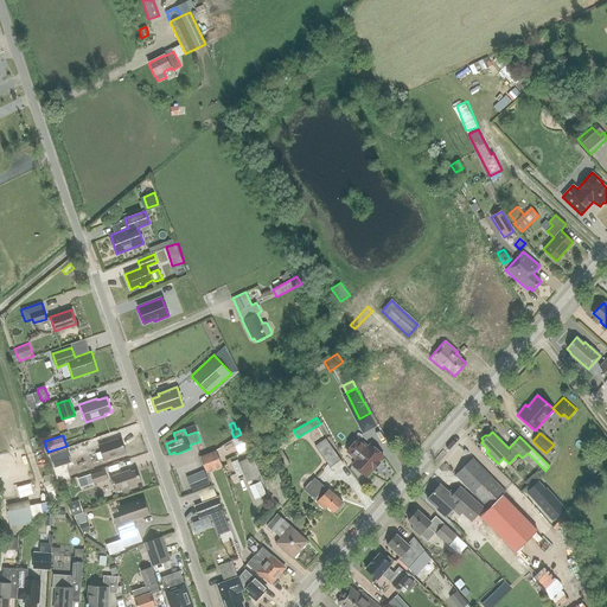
[(238,453),(249,448),(243,435),(231,440),(238,453)]
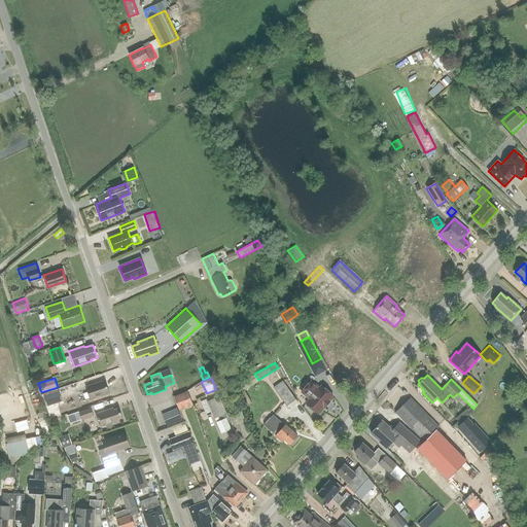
[(249,387),(246,383),(244,379),(234,385),(239,393),(249,387)]
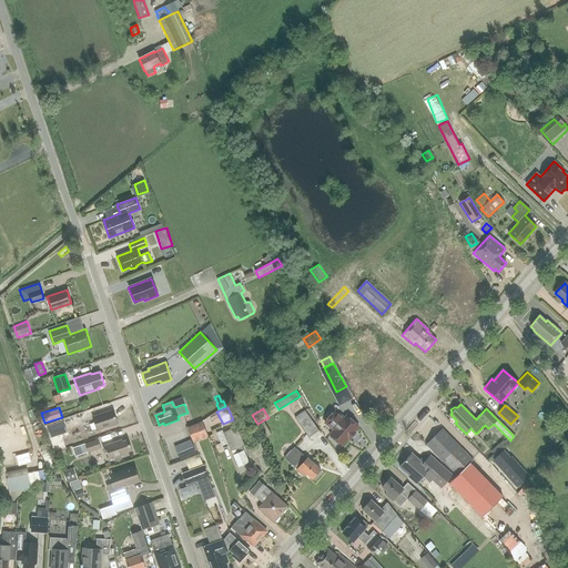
[(335,408),(324,423),(334,430),(330,435),(343,446),(350,438),(351,439),(357,432),(355,430),(359,424),(346,414),(344,416),(335,408)]
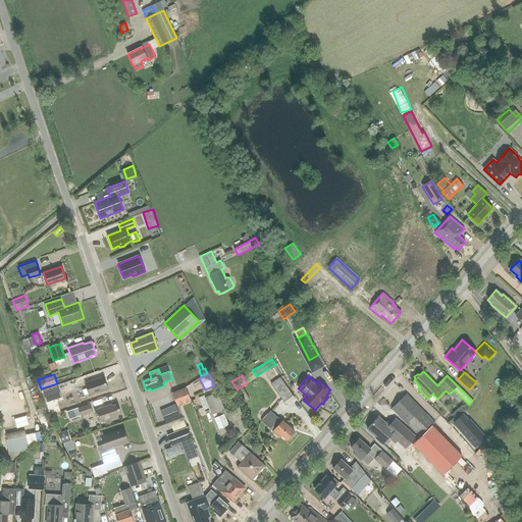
[(90,396),(108,389),(103,376),(85,383),(90,396)]
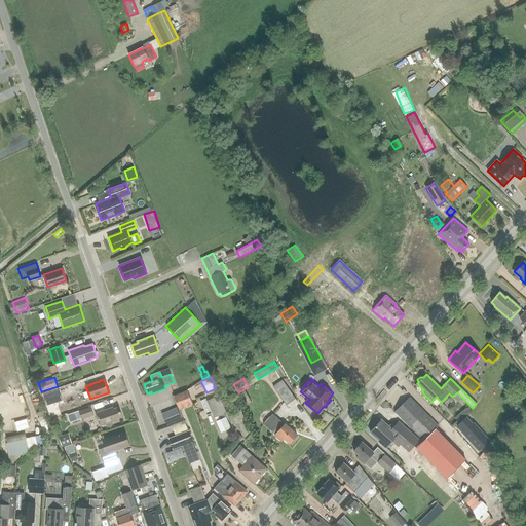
[(297,401),(283,380),(273,386),(288,407),(297,401)]
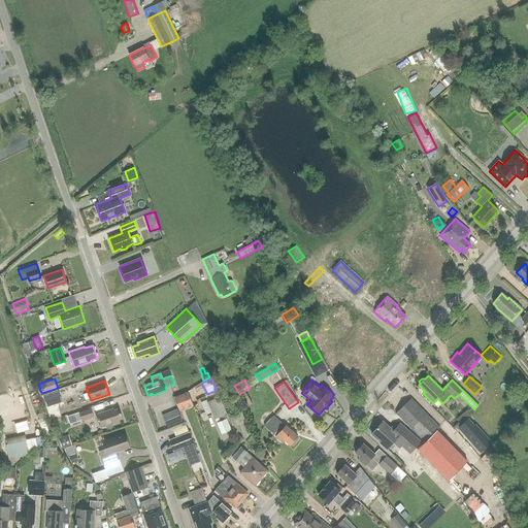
[(59,392),(43,397),(46,407),(63,401),(59,392)]
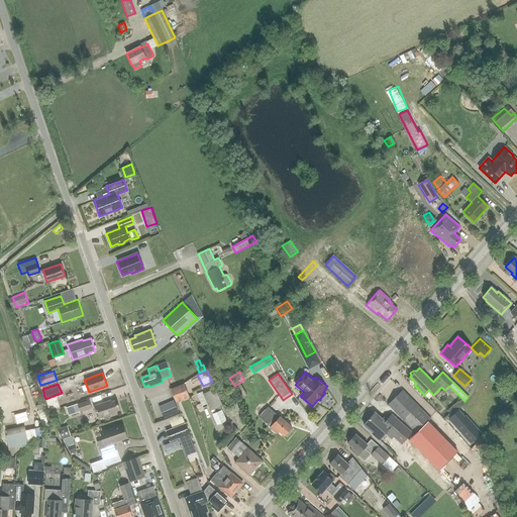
[(189,397),(184,384),(171,389),(176,402),(189,397)]
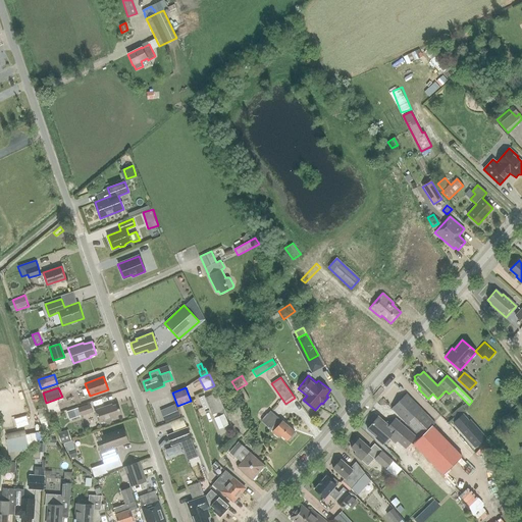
[(215,418),(223,415),(223,414),(225,413),(216,393),(205,398),(214,419),(215,418)]
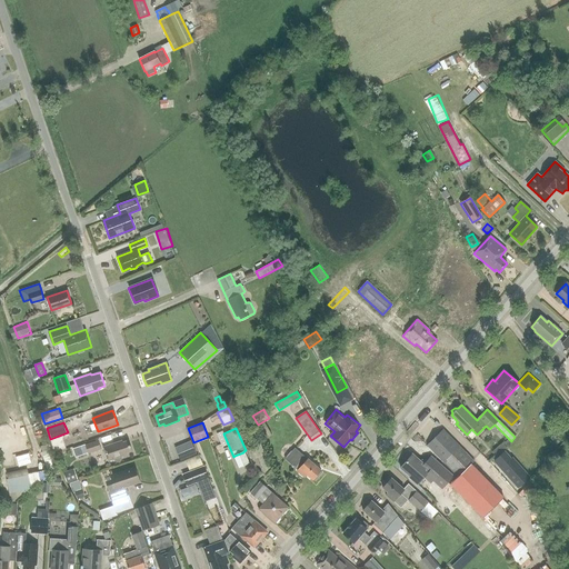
[(473,461),(442,429),(427,446),(458,477),(466,469),(471,463),(473,461)]
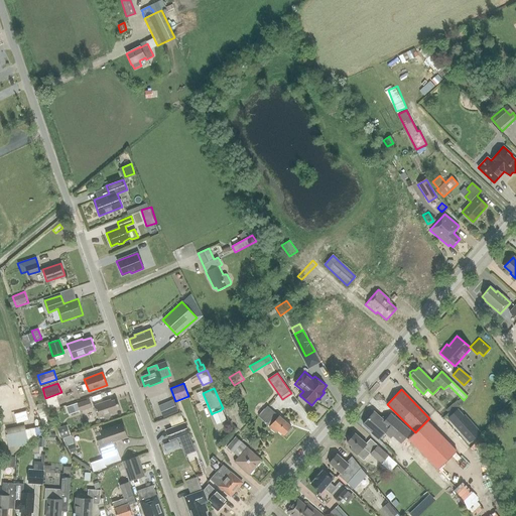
[(456,401),(446,409),(449,412),(463,401),(461,398),(457,402),(456,401)]
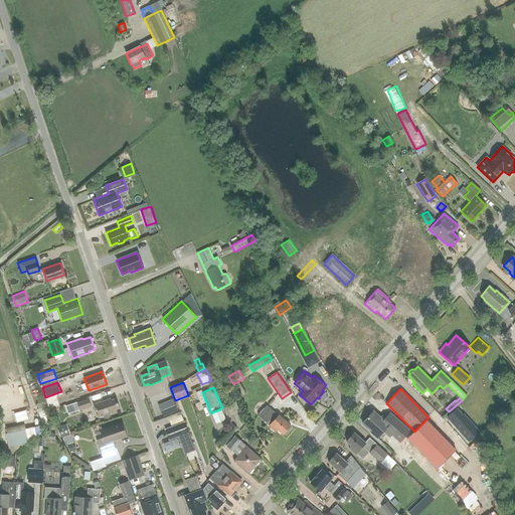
[(79,410),(91,406),(88,398),(76,402),(79,410)]
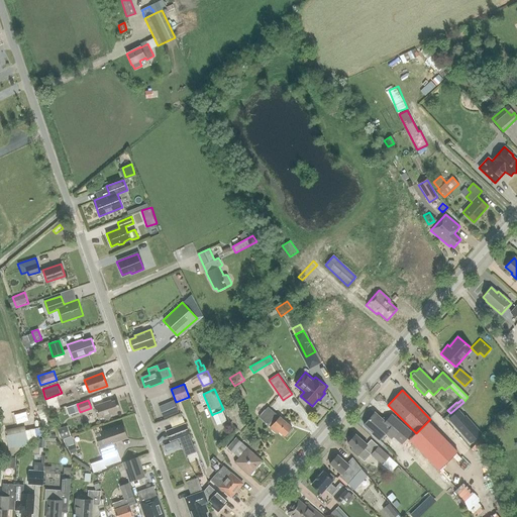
[(114,411),(119,410),(116,400),(111,402),(111,401),(94,406),(98,419),(103,417),(104,418),(105,419),(107,420),(109,419),(110,418),(110,416),(110,415),(115,413),(114,411)]
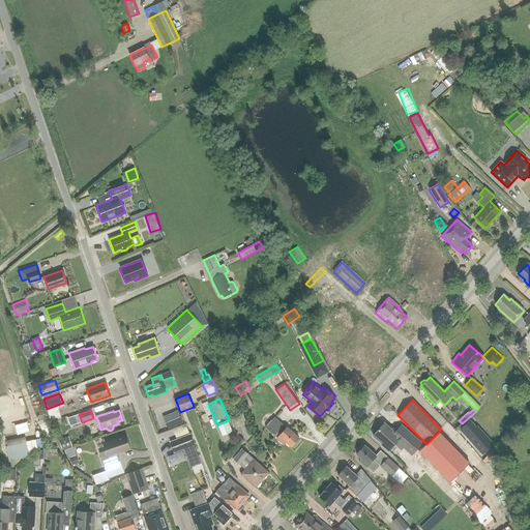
[(177,412),(163,417),(167,429),(181,423),(177,412)]
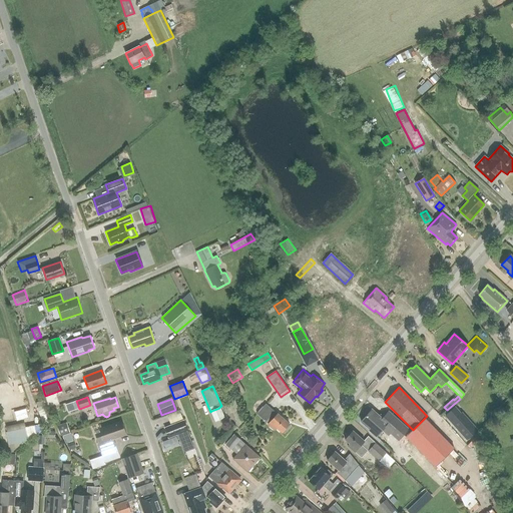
[(282,433),(290,424),(278,414),(277,414),(266,404),(257,414),(269,424),(268,425),(274,430),(277,428),(282,433)]
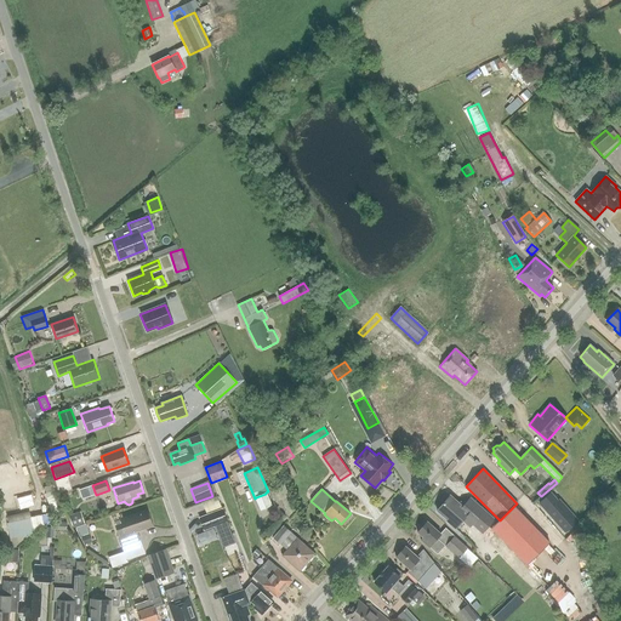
[(551,493),(539,502),(545,510),(564,531),(576,522),(557,500),(551,493)]
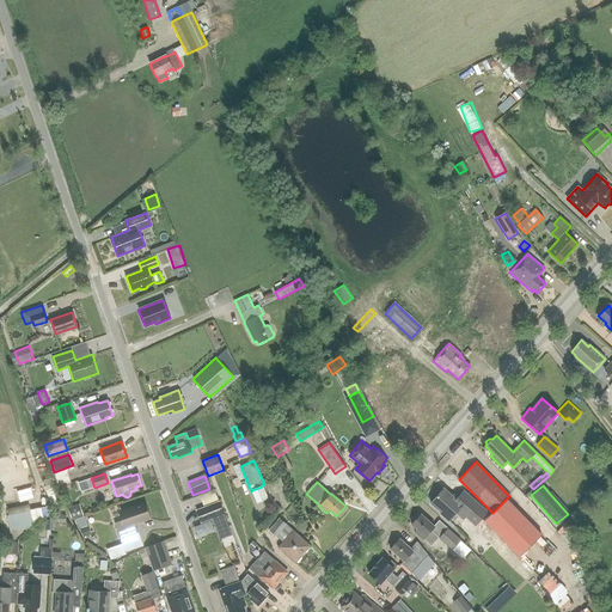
[(268,499),(262,487),(252,490),(257,503),(268,499)]
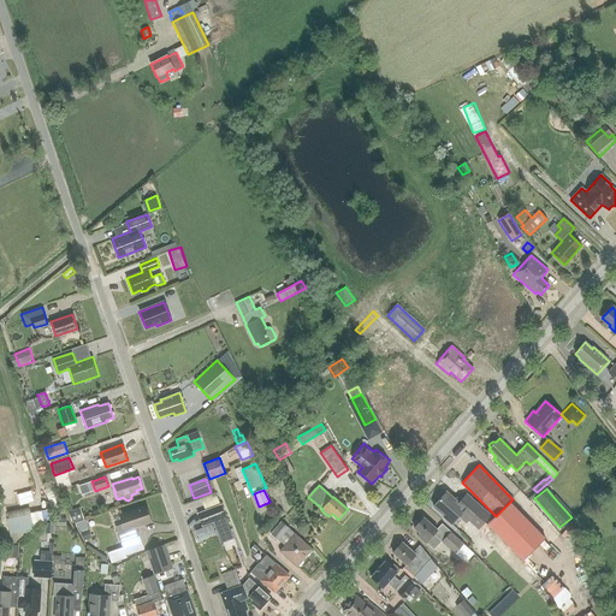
[(23,493),(25,503),(34,501),(31,491),(23,493)]
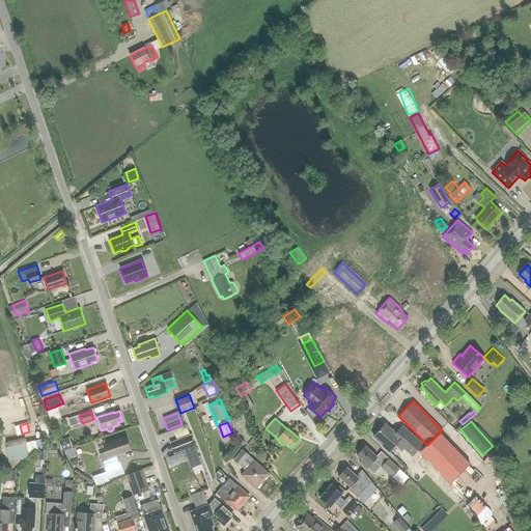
[(424,444),(414,436),(401,425),(398,428),(396,426),(392,430),(385,424),(373,437),(383,445),(382,446),(389,452),(395,446),(401,451),(403,449),(413,456),(424,444)]
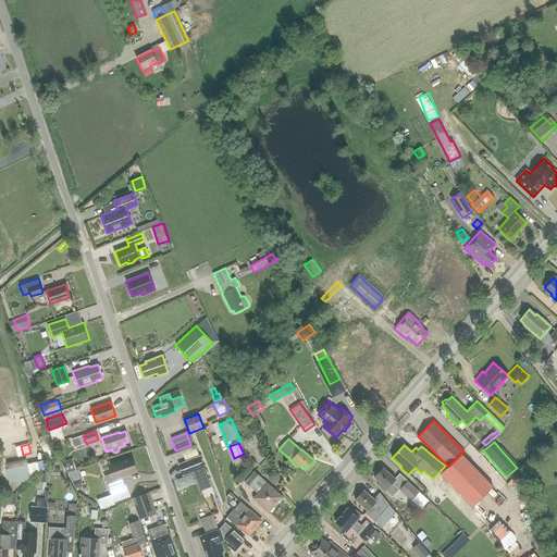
[(196,446),(183,450),(186,458),(199,454),(196,446)]
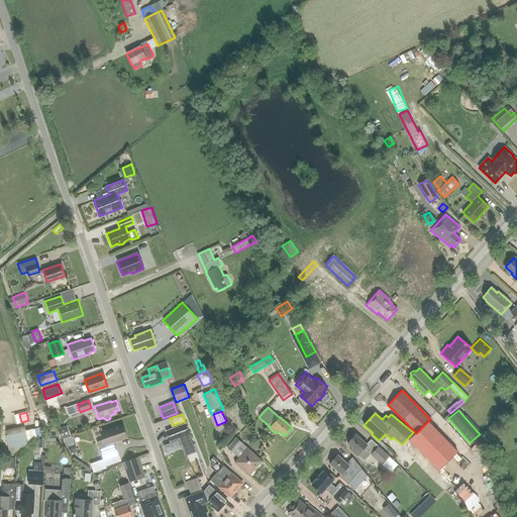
[(428,421),(416,433),(409,440),(438,471),(457,451),(428,421)]
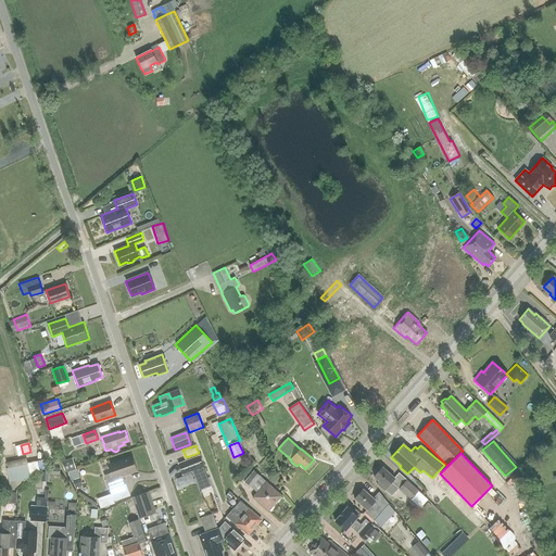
[(122,476),(135,471),(129,457),(109,465),(111,472),(103,476),(109,490),(125,483),(122,476)]
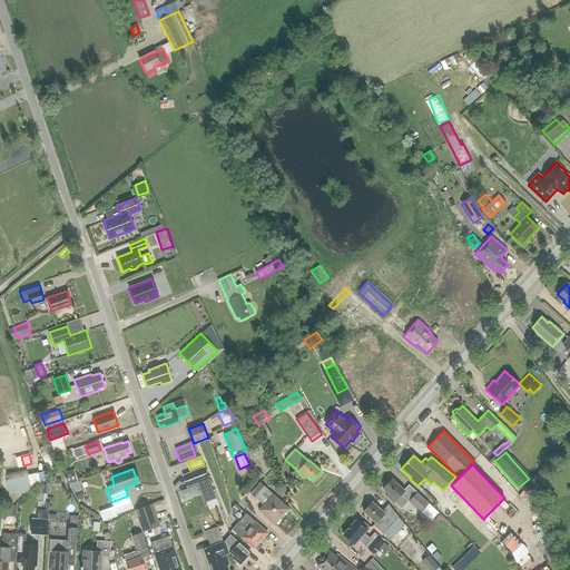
[(202,469),(186,475),(190,484),(197,482),(198,484),(207,481),(202,469)]
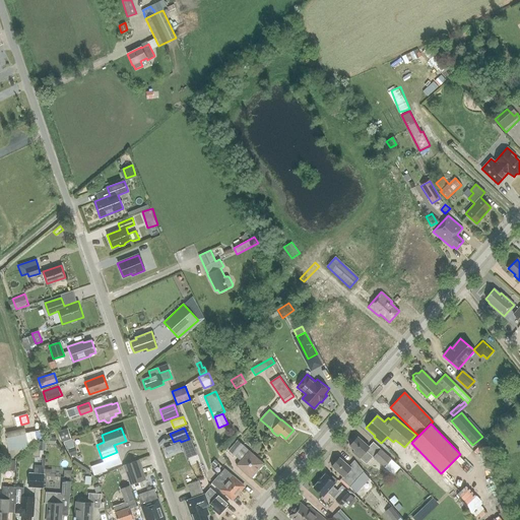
[(223,449),(239,432),(235,428),(219,445),(223,449)]
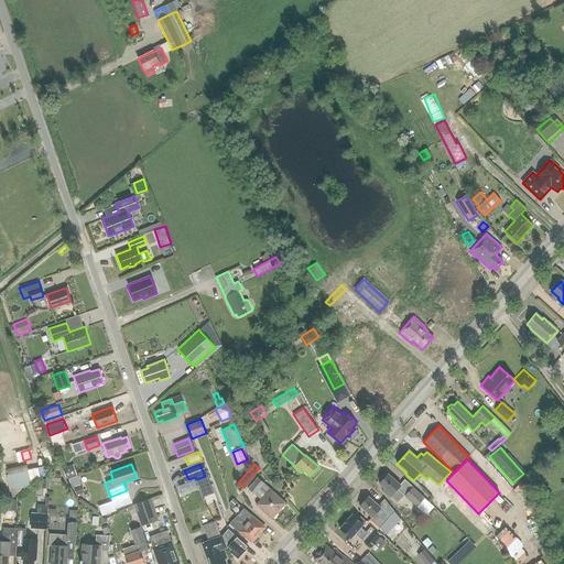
[(31,485),(26,465),(4,469),(9,489),(31,485)]
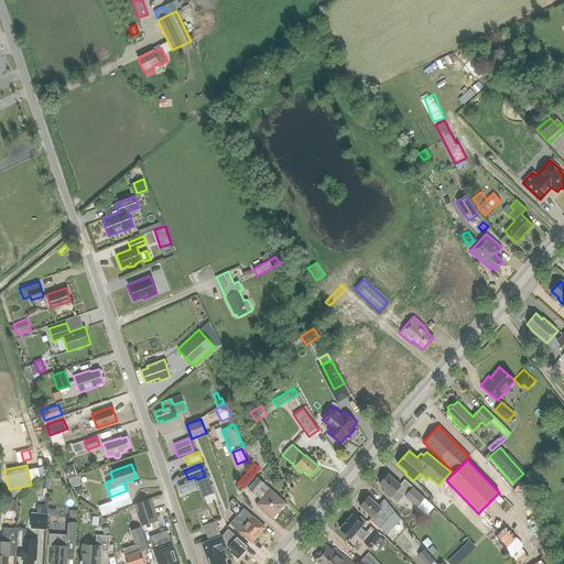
[(77,476),(73,465),(62,468),(66,479),(77,476)]
